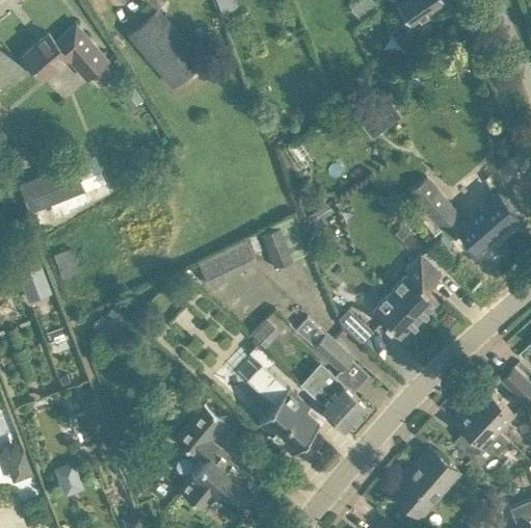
[(148,0),(156,8),(165,0),(148,0)]
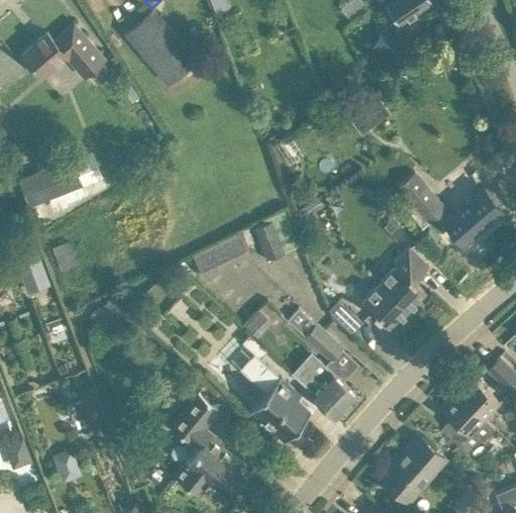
[(224,0),(222,0),(212,4),(216,15),(229,10),(224,0)]
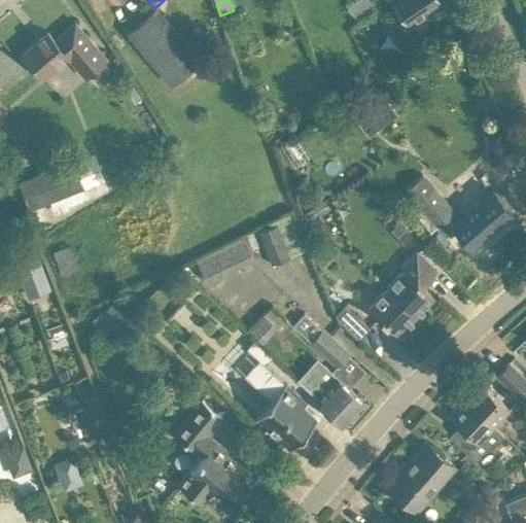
[(365,0),(359,0),(355,4),(364,13),(372,6),(365,0)]
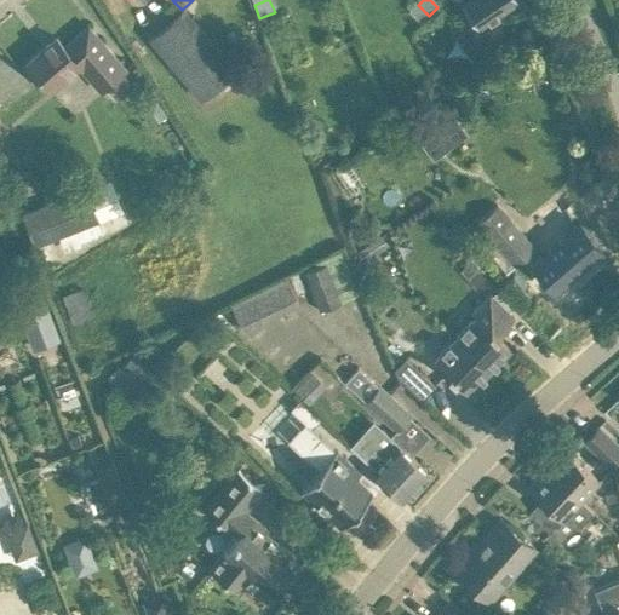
[(469,0),(470,0),(462,6),(479,30),(489,24),(491,26),(500,18),(499,17),(520,3),(517,0),(469,0)]
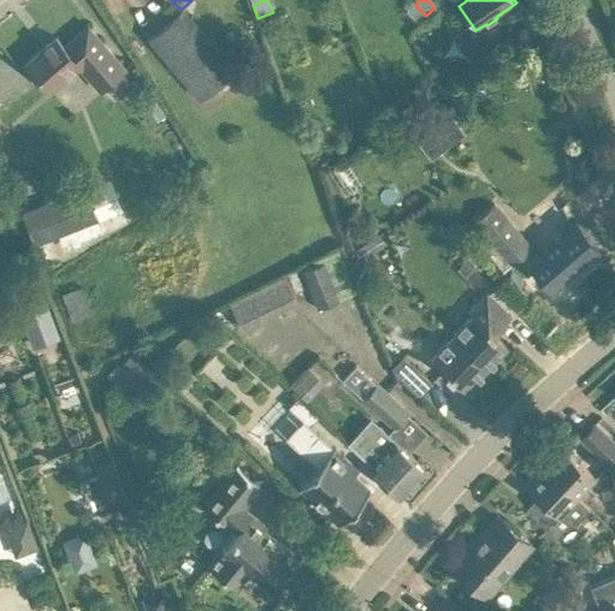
[(149,43),(201,102),(235,73),(183,13),(149,43)]
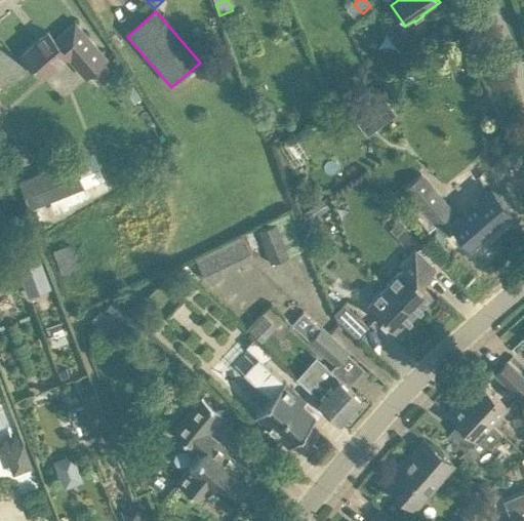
[(42,79),(64,61),(67,57),(87,81),(108,64),(90,43),(75,25),(55,43),(48,35),(23,57),(42,79)]
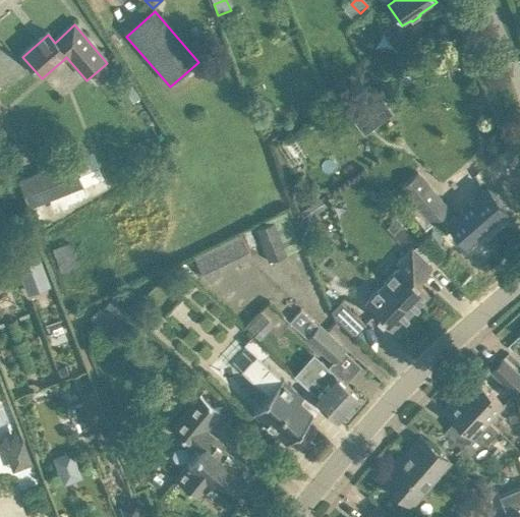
[(382,34),(395,52),(417,37),(410,27),(401,35),(395,24),(382,34)]
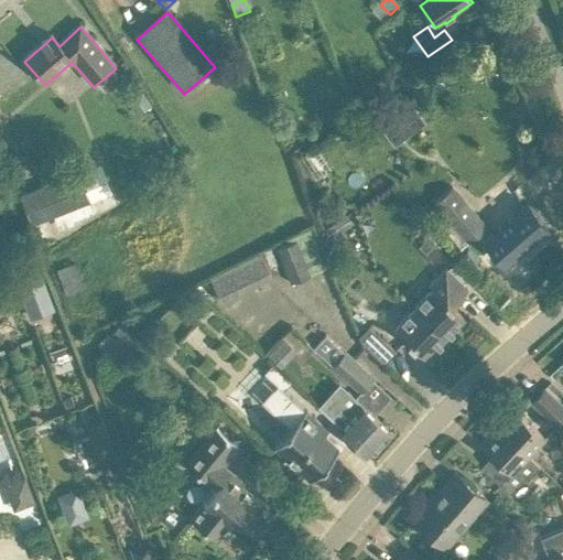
[(143,96),(129,105),(137,117),(151,109),(143,96)]
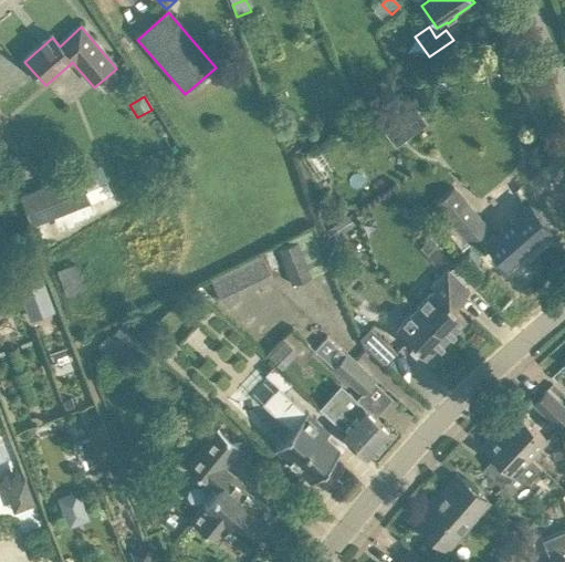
[(529,153),(539,144),(531,135),(521,144),(529,153)]
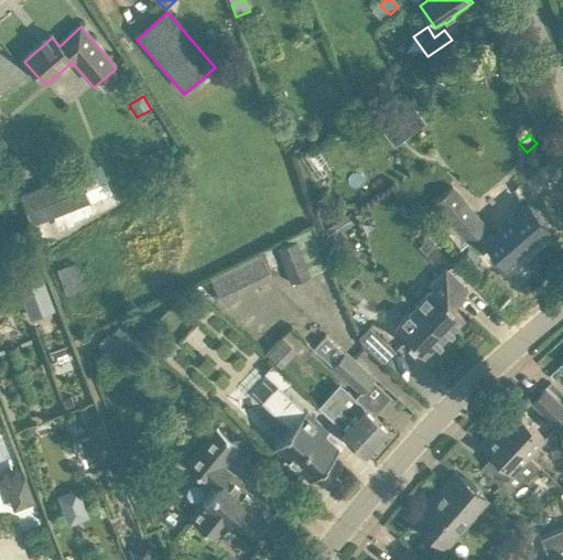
[(111,197),(99,167),(21,197),(32,227),(111,197)]
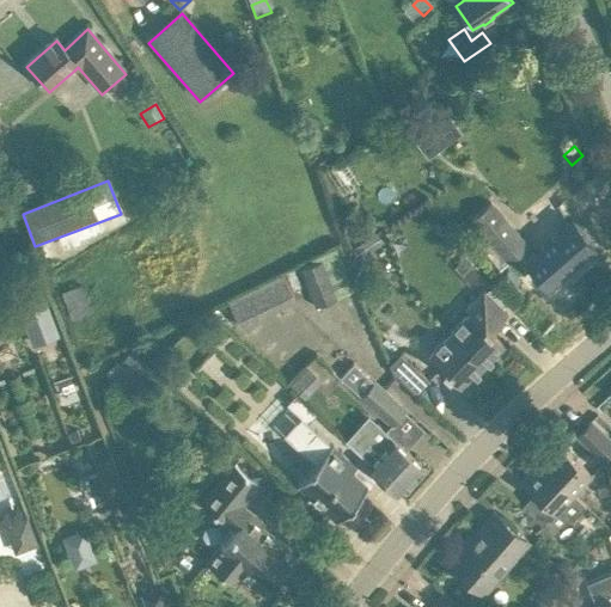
[(486,239),(477,246),(500,274),(530,249),(492,204),(471,222),(486,239)]
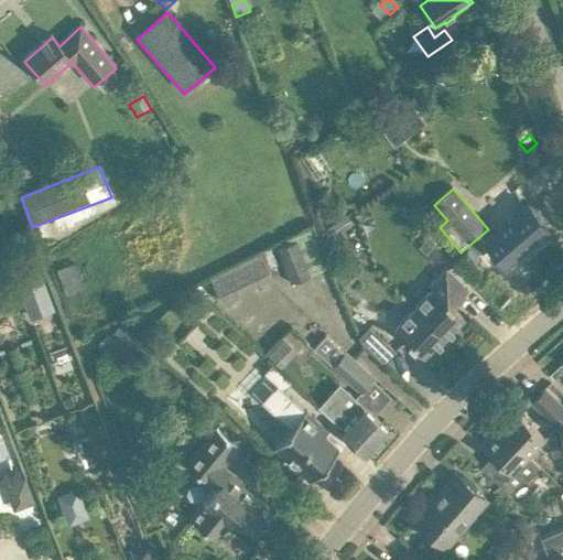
[(498,233),(518,255),(548,229),(528,207),(527,207),(513,192),(501,202),(516,217),(498,233)]
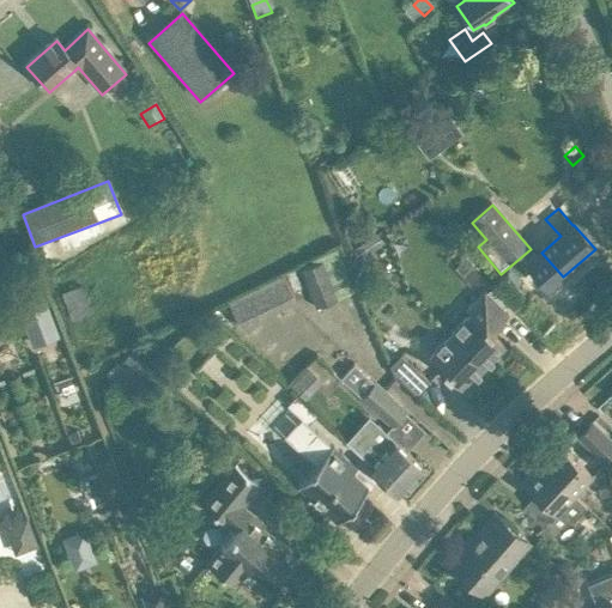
[(302,272),(316,310),(356,295),(339,253),(311,263),(314,267),(302,272)]
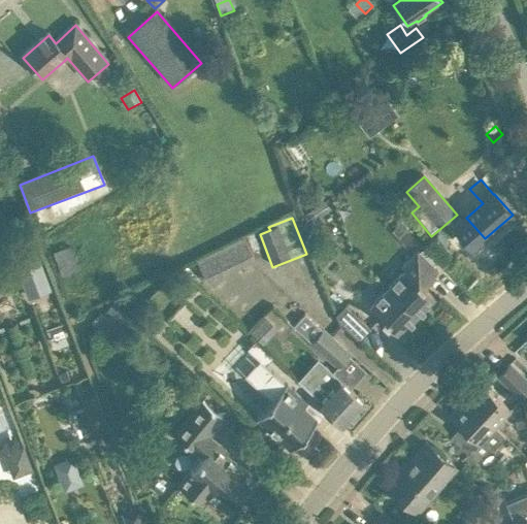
[(392,232),(398,238),(407,230),(401,224),(392,232)]
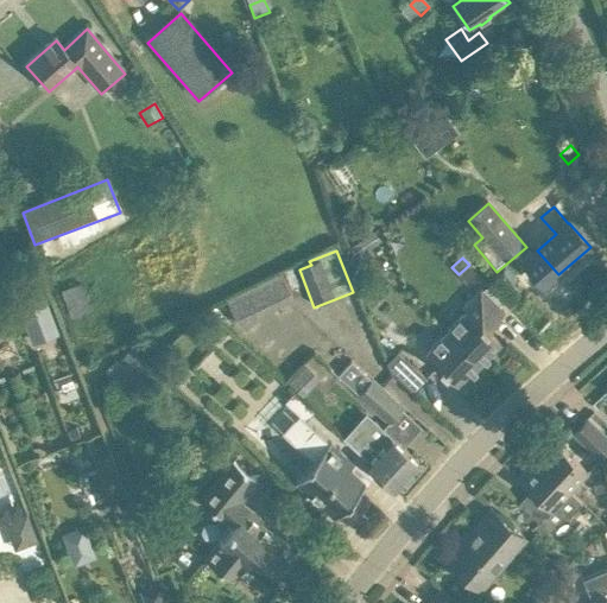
[(240,329),(296,302),(283,275),(227,303),(240,329)]
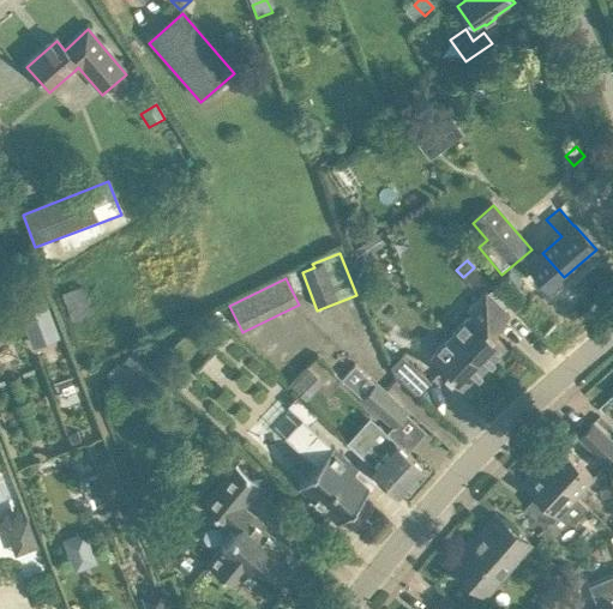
[(62,296),(73,324),(92,317),(83,289),(62,296)]
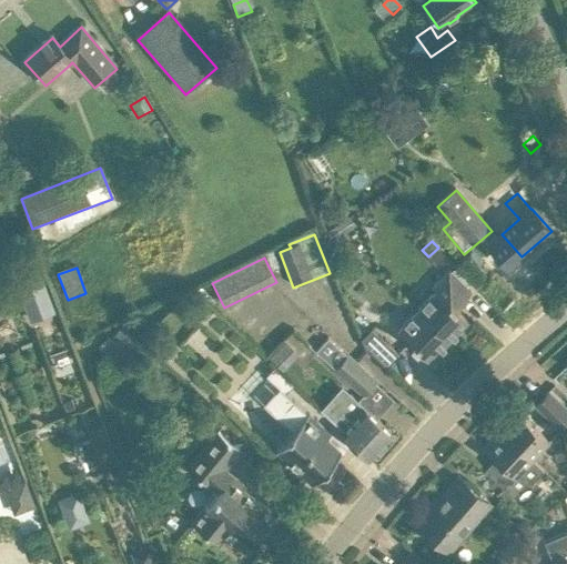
[(456,310),(472,294),(448,272),(432,291),(435,294),(418,312),(449,343),(469,323),(456,310)]
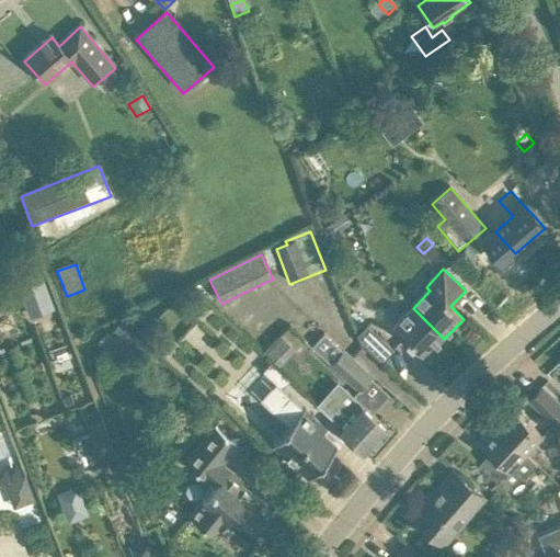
[(14,279),(21,297),(45,287),(38,270),(14,279)]
